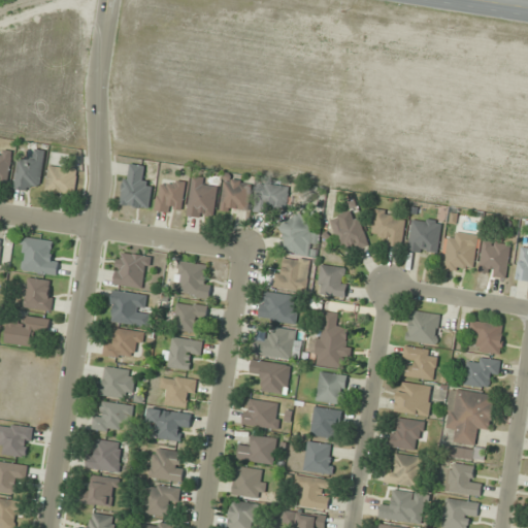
[(0,185),(7,187),(12,151),(0,149),(0,185)]
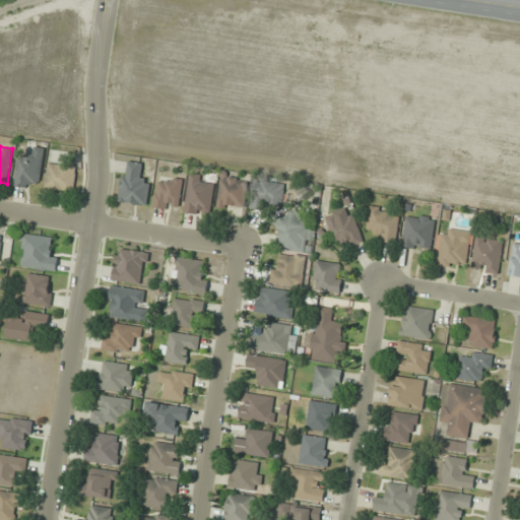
[(46,148),(36,147),(34,157),(19,155),(14,185),(30,188),(33,181),(40,182),(46,148)]
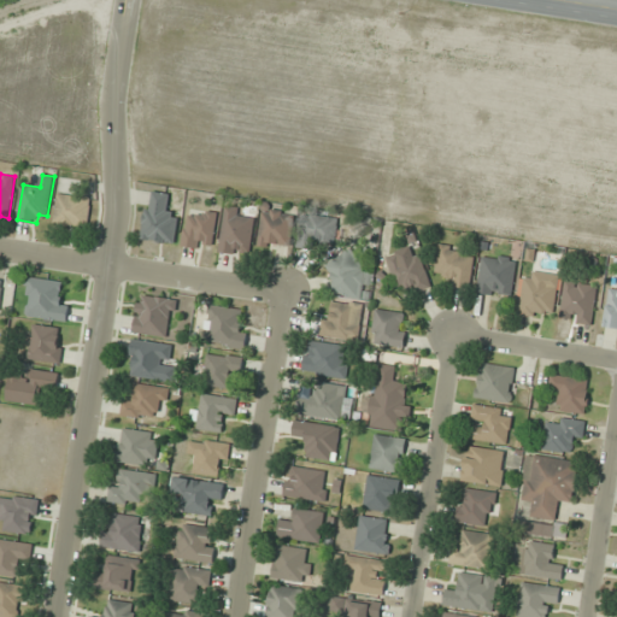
[(142,239),(175,244),(178,215),(168,213),(170,194),(148,192),(142,239)]
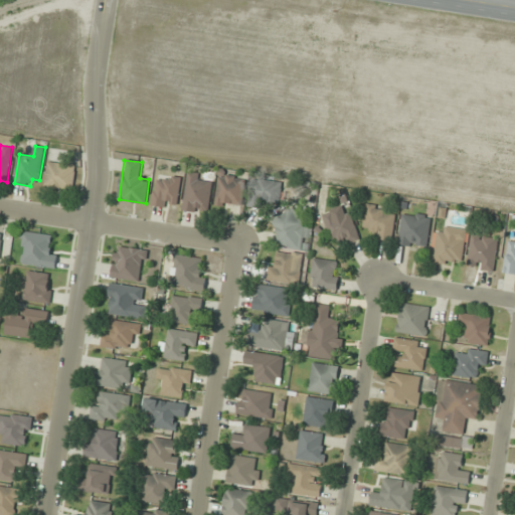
[(45,187),(73,189),(75,164),(47,162),(45,187)]
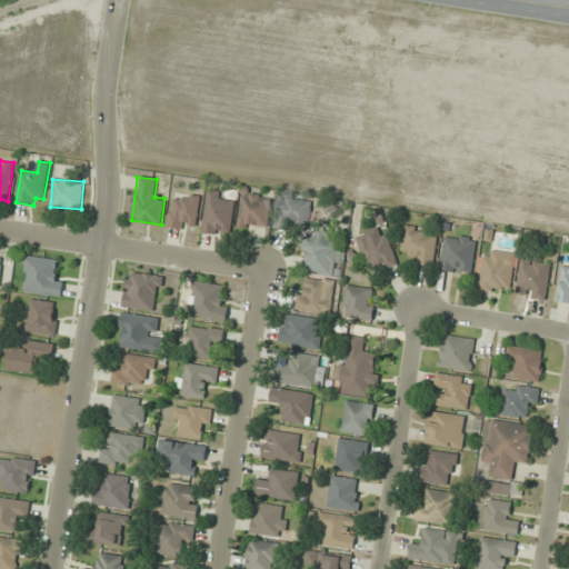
[(222,191),(208,190),(202,232),(230,236),(235,201),(221,199),(222,191)]
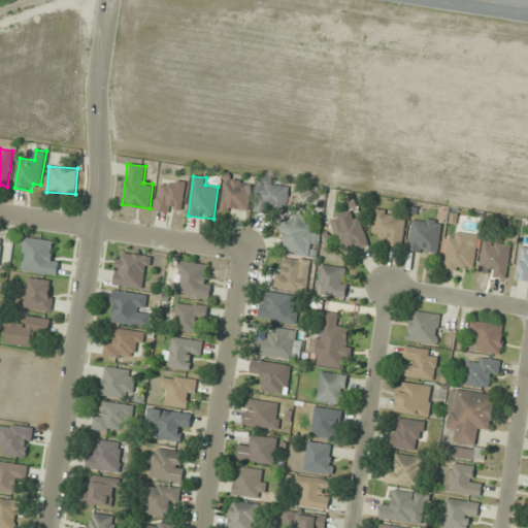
[(220,207),(246,213),(253,184),(227,178),(220,207)]
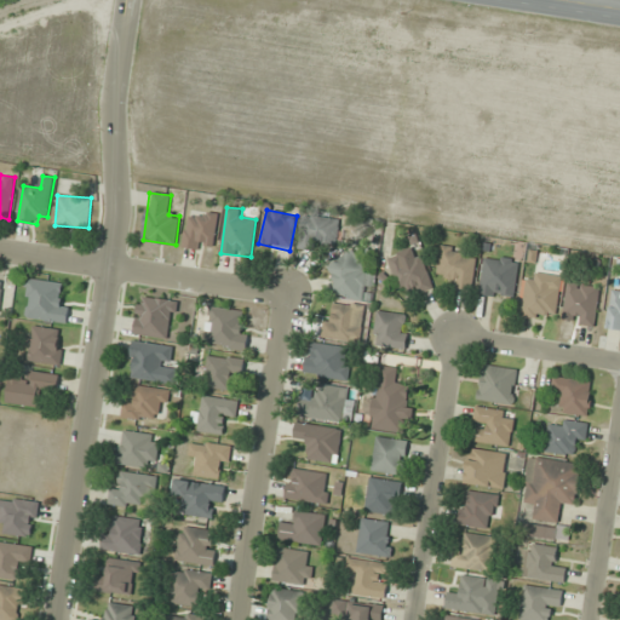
[(185,248),(216,248),(216,213),(185,213),(185,248)]
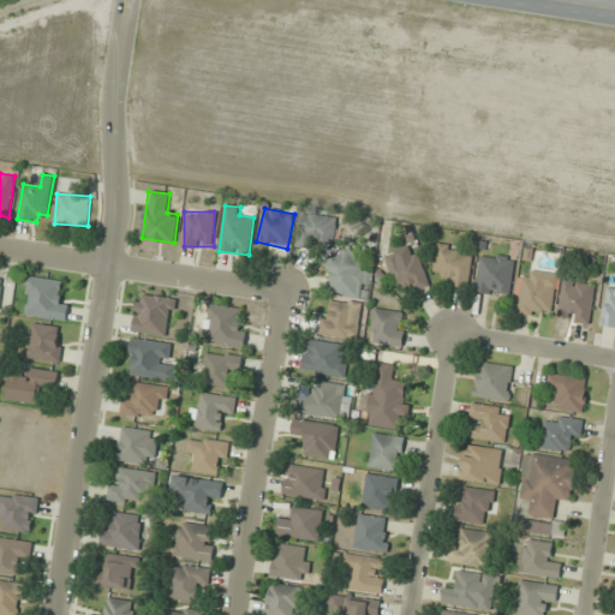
[(338,219),(303,214),(298,246),(310,249),(311,239),(334,243),(338,219)]
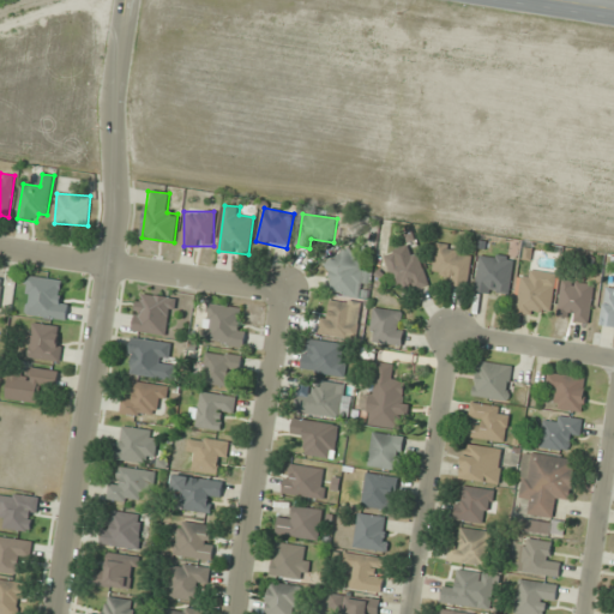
[(433,270),(445,272),(443,283),(467,287),(471,256),(461,253),(461,247),(437,244),(433,270)]
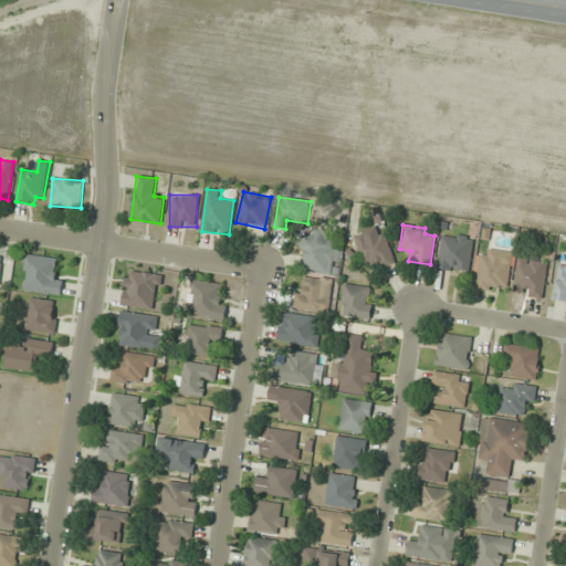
[(374,239),(370,231),(355,237),(365,264),(374,261),(376,270),(396,263),(386,236),(374,239)]
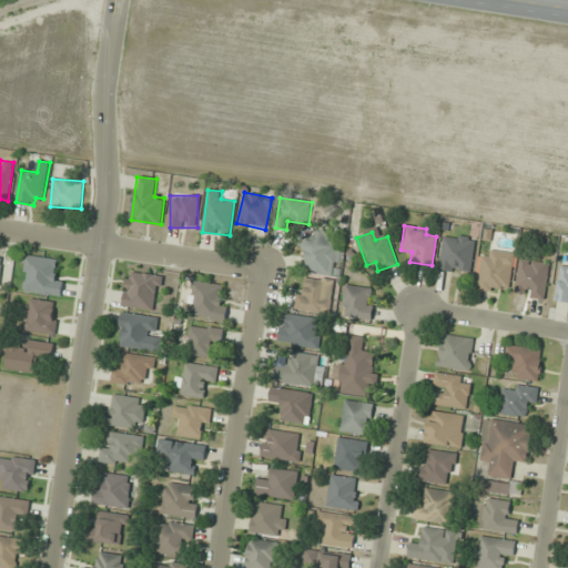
[(469,274),(476,240),(445,233),(438,267),(469,274)]
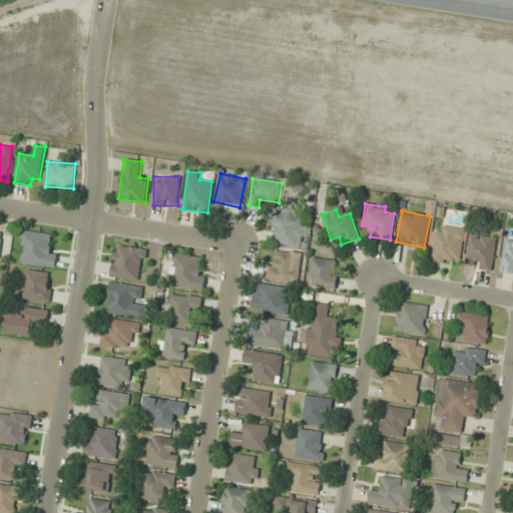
[(276,247),(302,247),(302,238),(310,238),(310,225),(299,225),(299,213),(276,213),(276,247)]
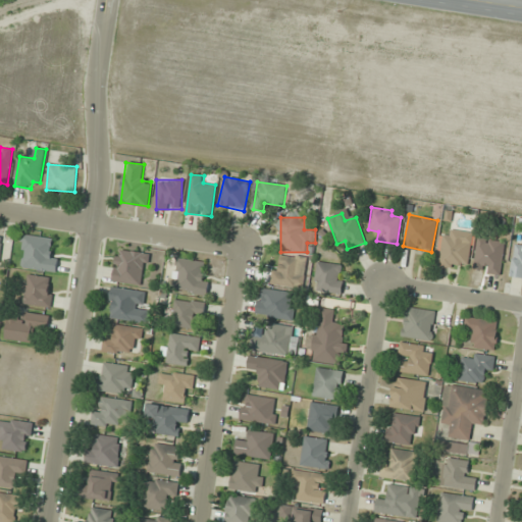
[(438,265),(458,267),(459,260),(469,261),(473,233),(444,229),(438,265)]
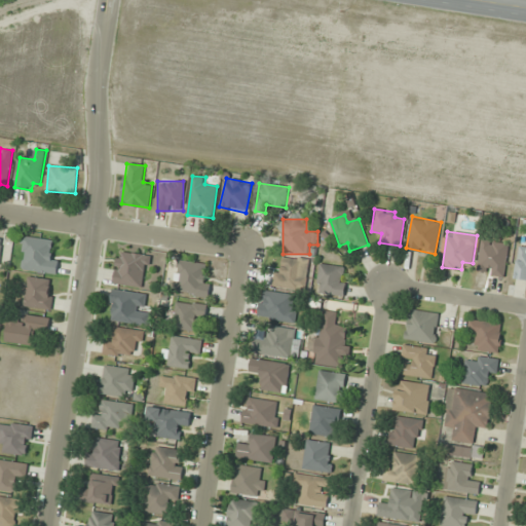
[(58,273),(59,260),(50,259),(52,239),(24,236),(20,269),(58,273)]
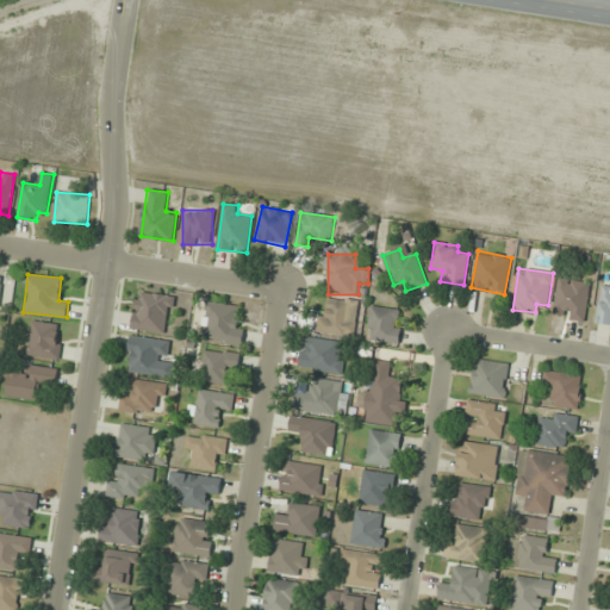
[(553,316),(585,321),(590,282),(559,278),(553,316)]
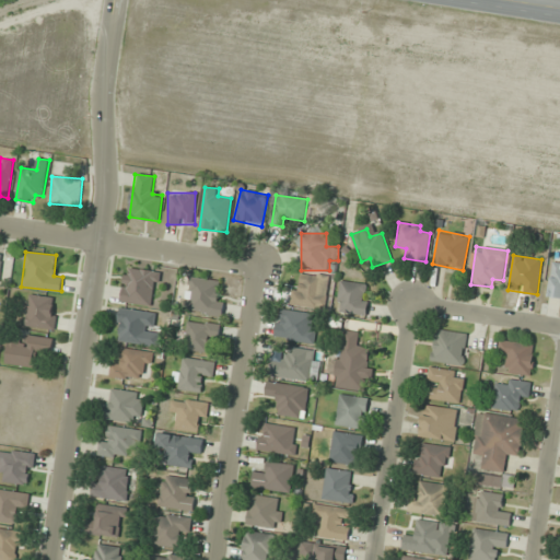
[(559,261),(553,261),(548,296),(559,298),(559,261)]
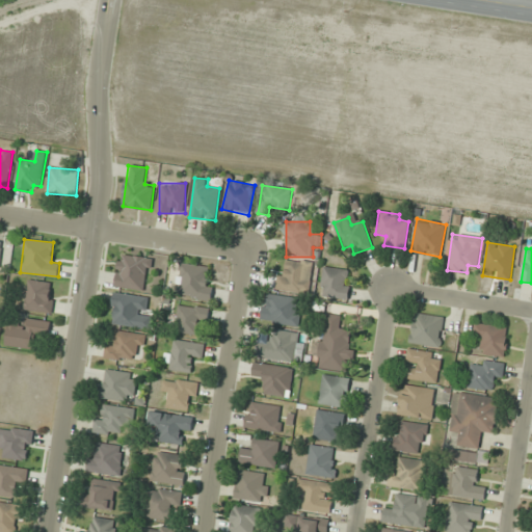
[(153,260),(122,253),(114,284),(144,292),(153,260)]
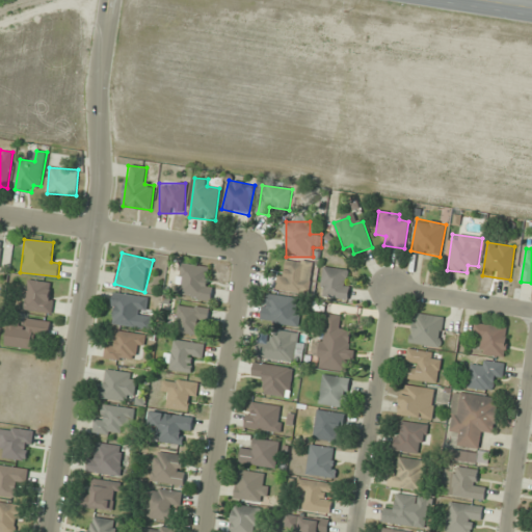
[(309,293),(313,263),(283,259),(278,289),(309,293)]
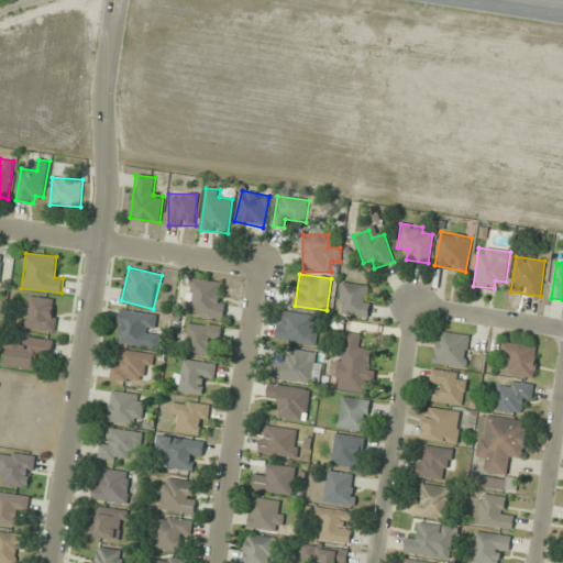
[(186,311),(220,317),(224,283),(191,278),(186,311)]
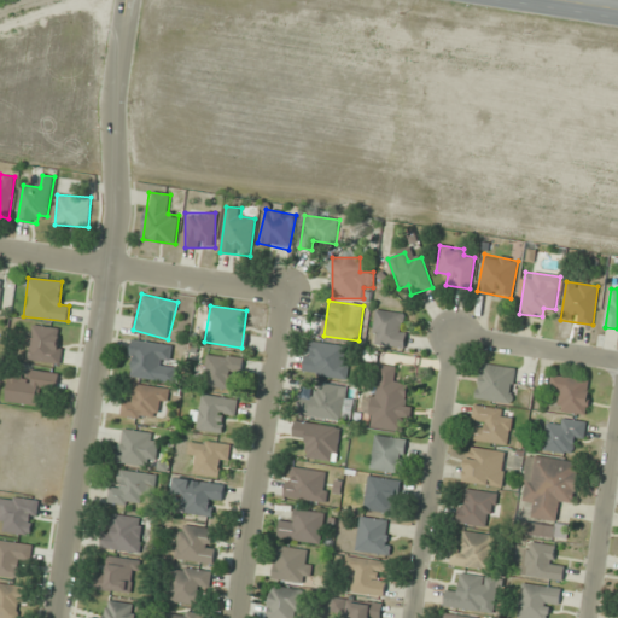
[(403,348),(409,315),(377,309),(371,343),(403,348)]
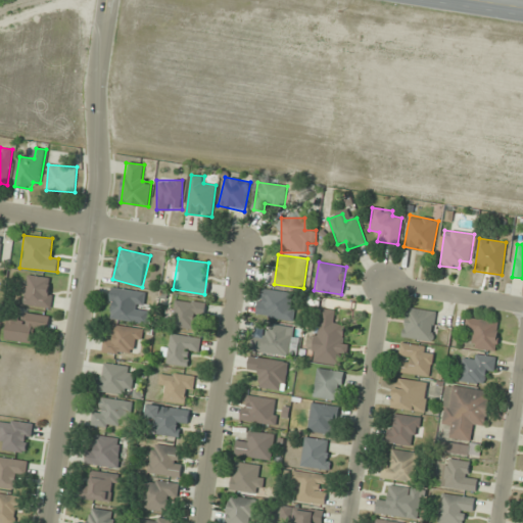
[(53,278),(27,276),(26,305),(52,306),(53,278)]
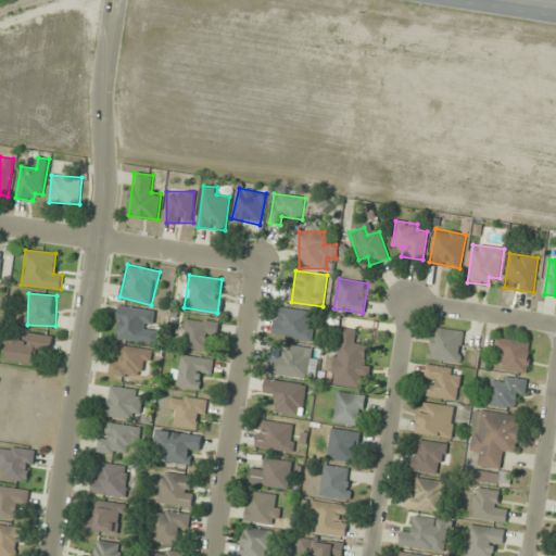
[(156,342),(156,331),(151,331),(153,308),(117,306),(115,340),(156,342)]
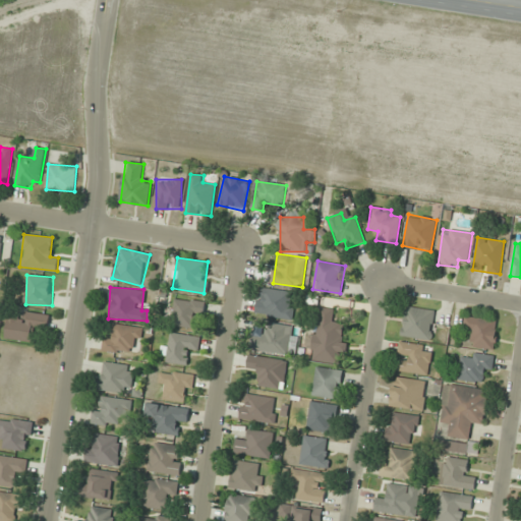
[(294,291),(258,289),(257,316),(293,319),(294,291)]
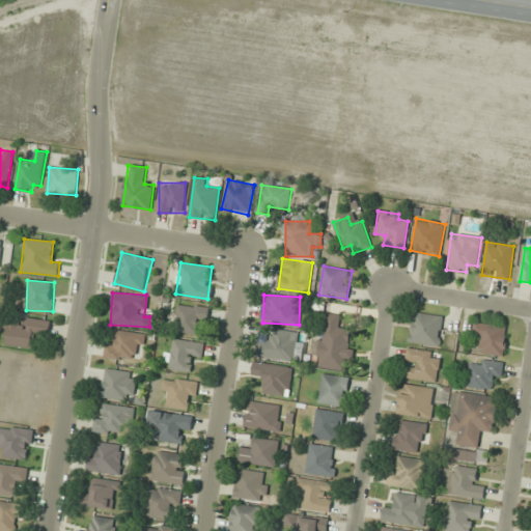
[(173,331),(196,334),(197,326),(206,326),(208,308),(176,304),(173,331)]
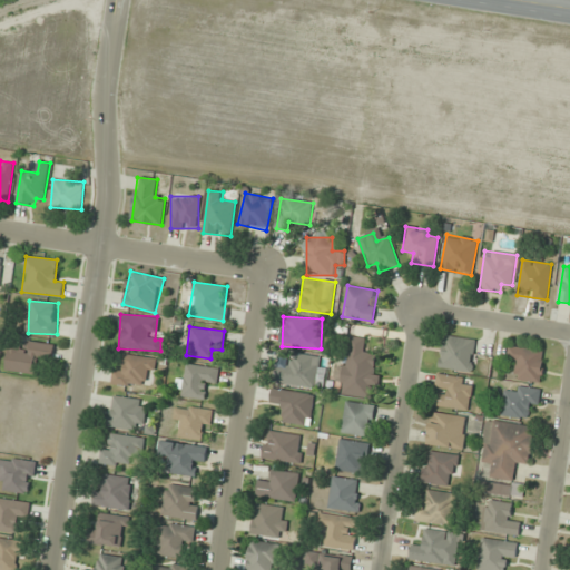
[(347,367),(337,366),(335,381),(344,383),(342,395),(369,397),(370,387),(379,389),(381,374),(374,373),(376,354),(364,352),(365,338),(352,336),(347,367)]
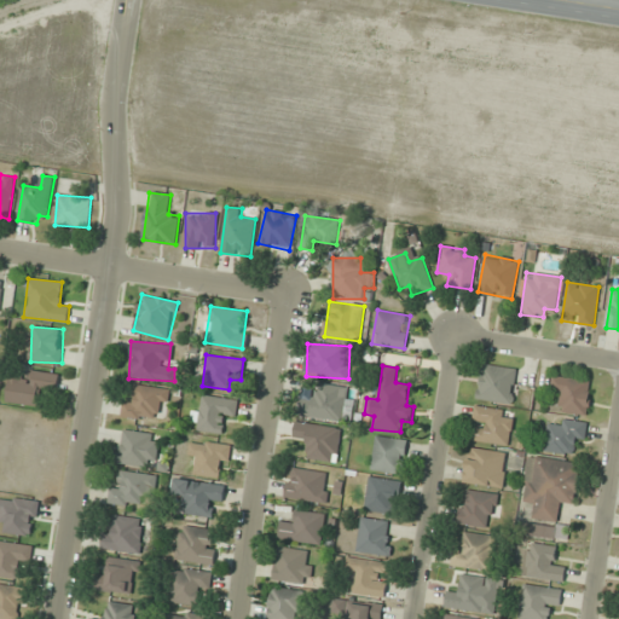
[(515,368),(481,365),(478,399),(512,403),(515,368)]
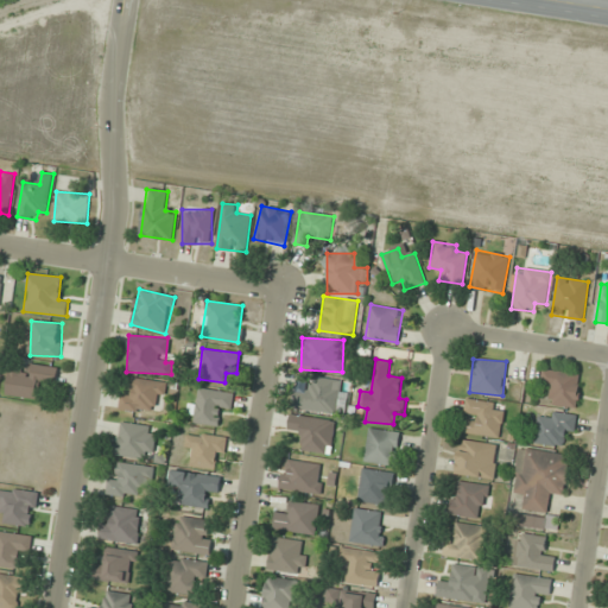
[(57,368),(32,365),(31,374),(10,371),(6,394),(40,399),(44,382),(55,385),(57,368)]
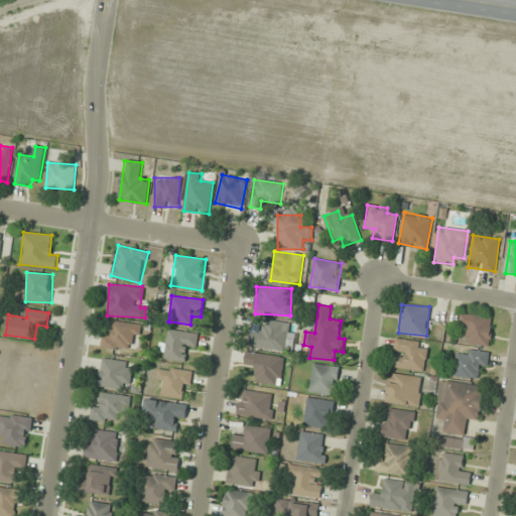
[(469,333),(468,343),(489,346),(493,317),(462,313),(460,332),(469,333)]
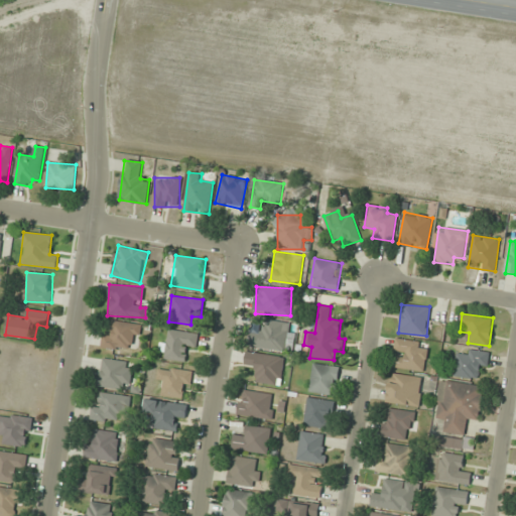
[(286,352),(290,324),(253,318),(249,347),(286,352)]
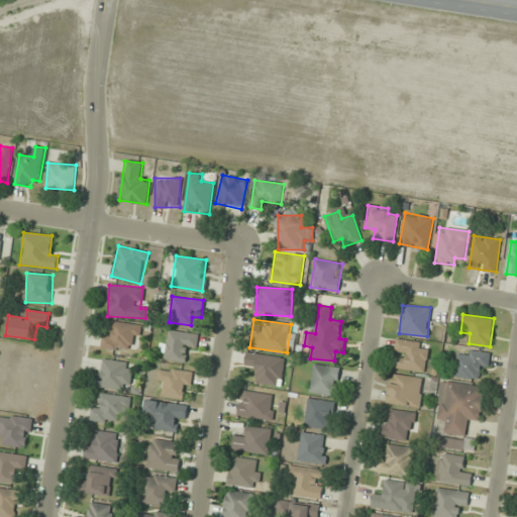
[(103,347),(137,351),(140,324),(106,321),(103,347)]
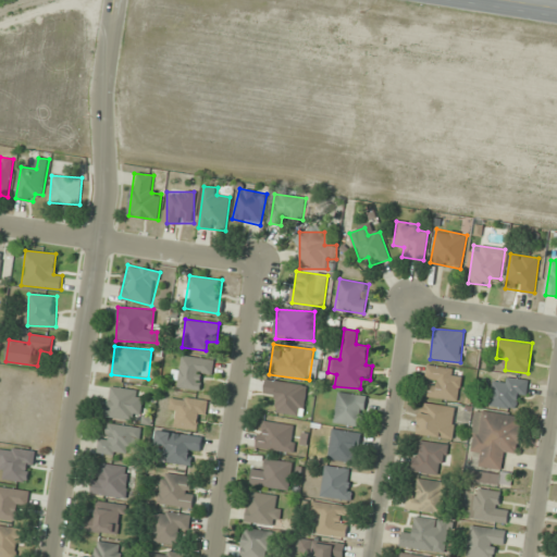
[(173,388),(201,388),(201,376),(211,376),(211,358),(181,358),(181,366),(173,366),(173,388)]
